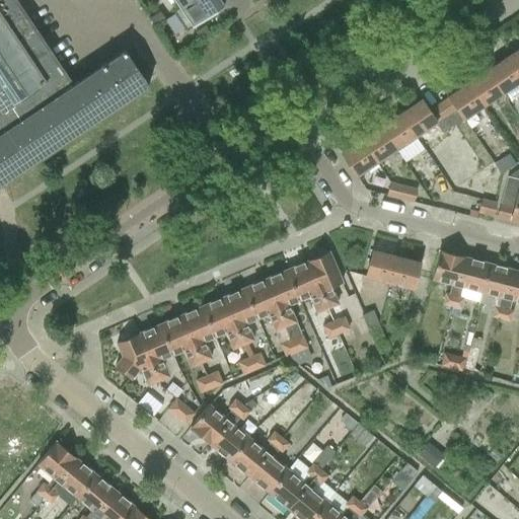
[(104,64),(72,85),(14,0),(0,0),(0,184),(113,109),(122,103),(146,86),(145,85),(123,52),(104,64)]
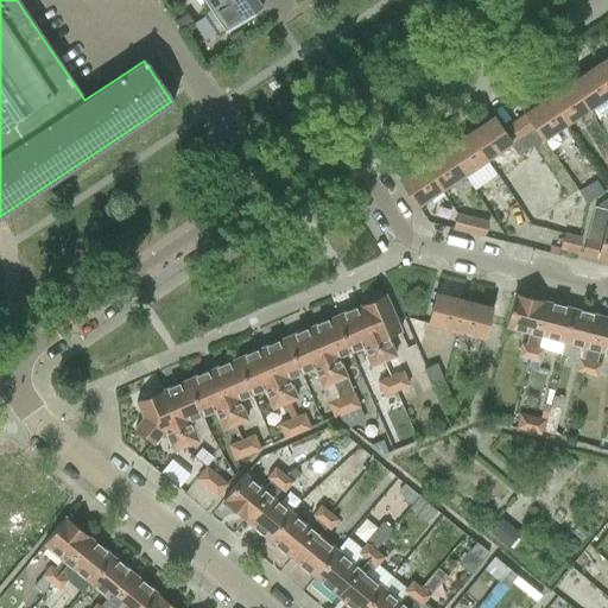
[(202,0),(206,4),(209,8),(210,11),(225,0),(202,0)]
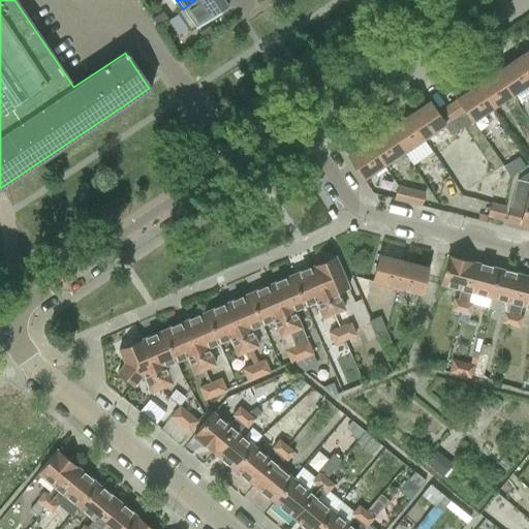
[(182,7),(176,11),(177,13),(189,32),(228,6),(223,0),(195,0),(183,9),(182,7)]
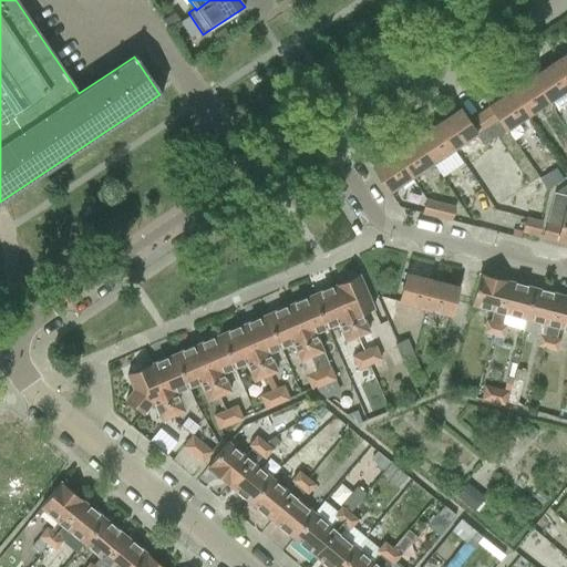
[(163,20),(167,28),(178,20),(174,13),(163,20)]
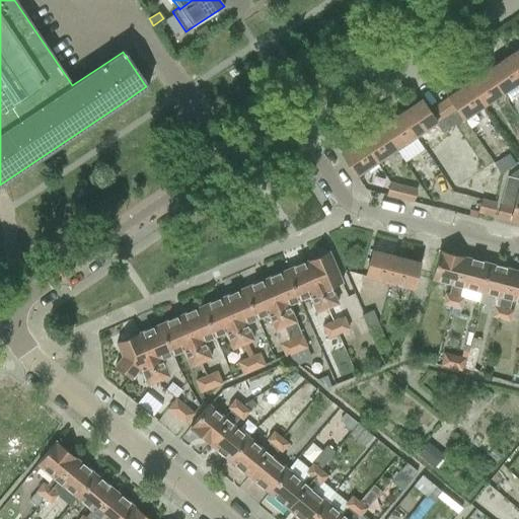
[(195,32),(200,39),(209,32),(205,25),(195,32)]
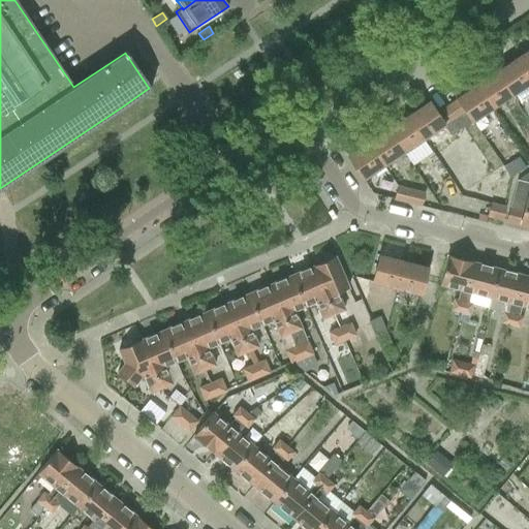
[(528,51),(516,59),(528,79),(528,51)]
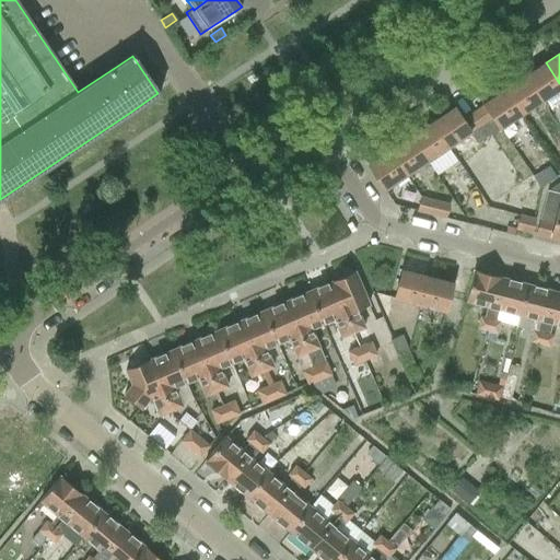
[(559,83),(546,62),(526,77),(544,102),(559,90),(559,83)]
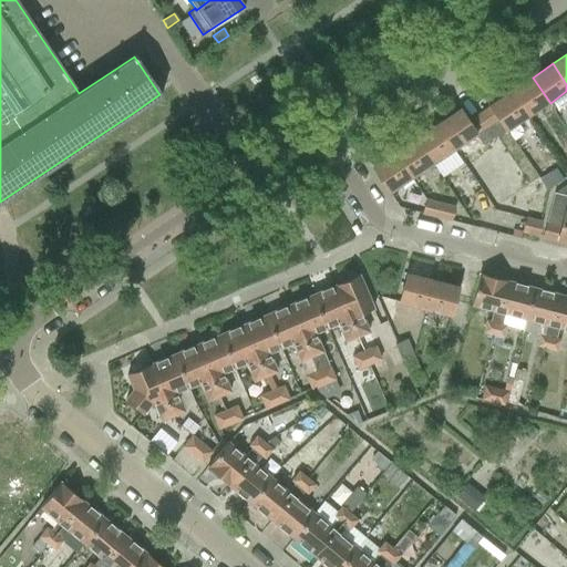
[(533,78),(511,92),(527,117),(550,103),(533,78)]
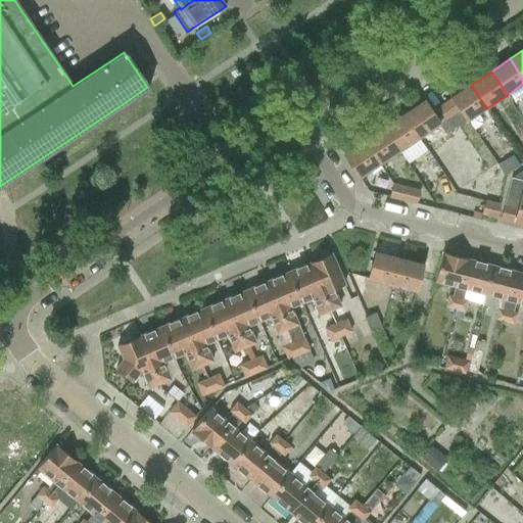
[(471,85),(452,98),(453,99),(467,122),(486,108),(471,85)]
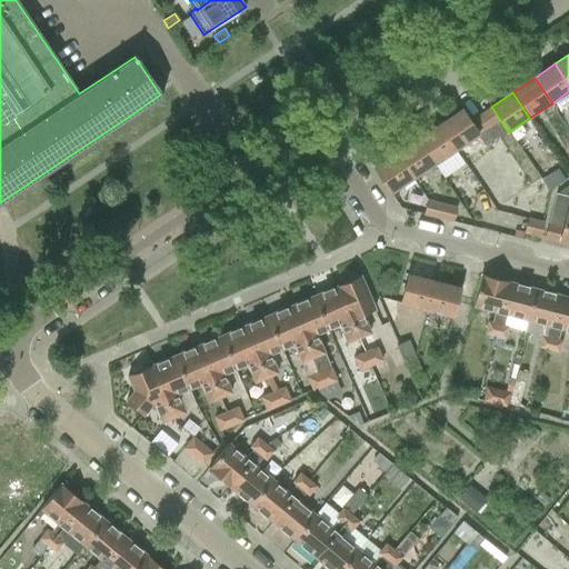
[(492,108),(481,116),(496,138),(506,132),(507,133),(508,132),(492,108)]
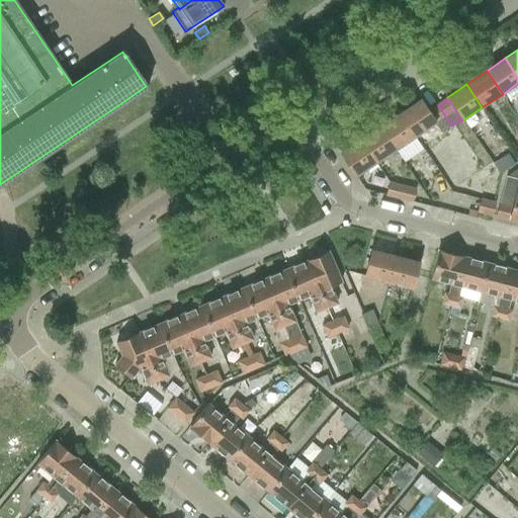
[(420,100),(399,114),(414,137),(431,125),(434,123),(435,122),(427,112),(420,100)]
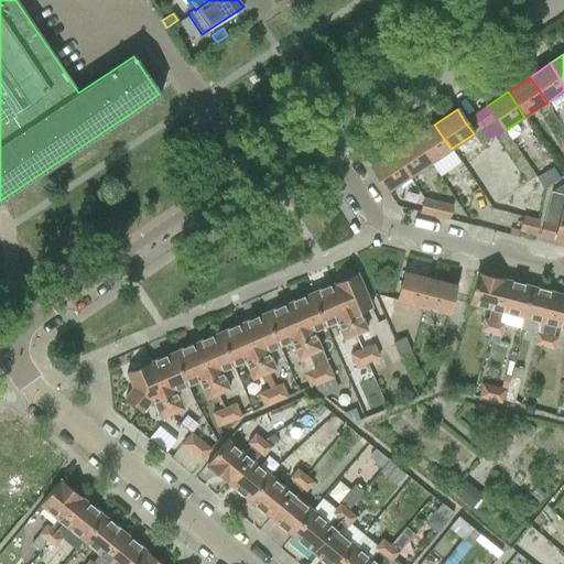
[(477,115),(465,122),(474,133),(480,144),(491,137),(477,115)]
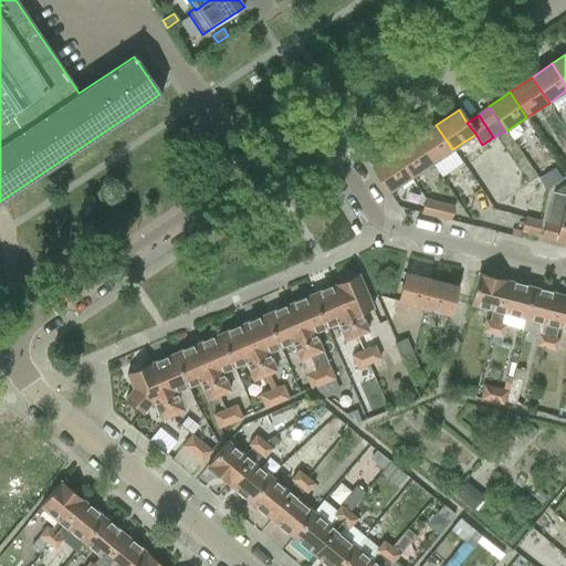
[(436,125),(415,139),(431,164),(452,149),(436,125)]
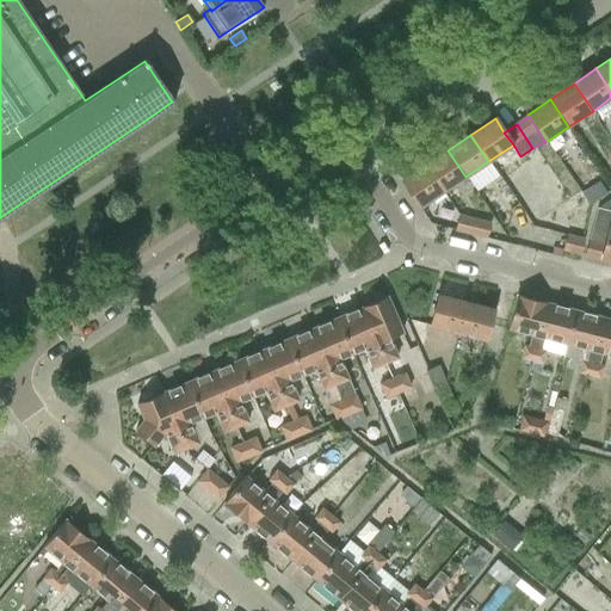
[(448,150),(425,165),(443,191),(466,177),(448,150)]
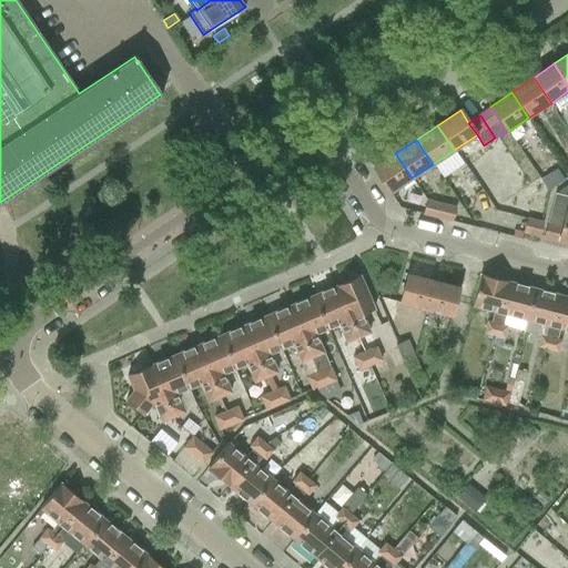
[(412,178),(395,153),(373,168),(389,193),(412,178)]
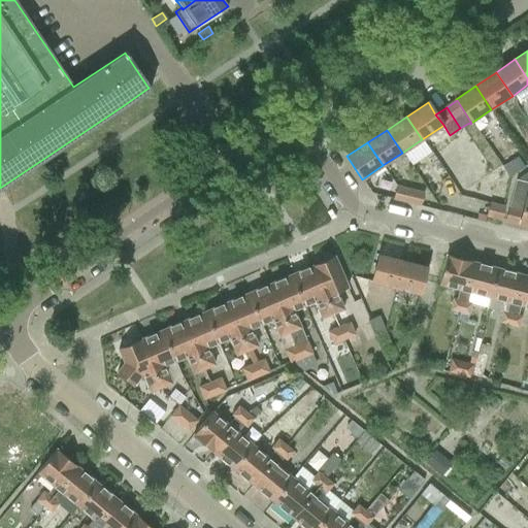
[(517,158),(502,167),(509,176),(524,167),(517,158)]
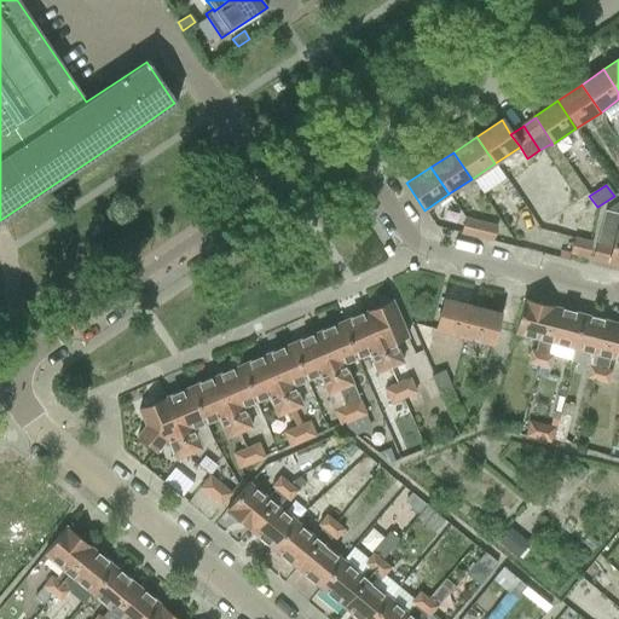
[(594,259),(618,265),(618,230),(617,230),(618,221),(618,214),(606,212),(594,259)]
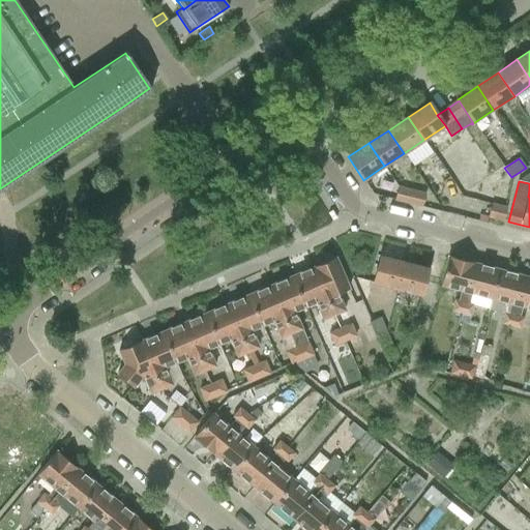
[(395,200),(409,203),(411,192),(399,188),(395,200)]
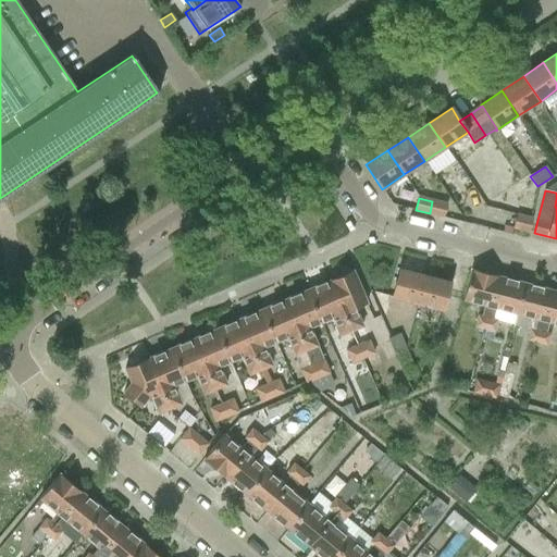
[(432,201),(430,213),(443,217),(446,205),(432,201)]
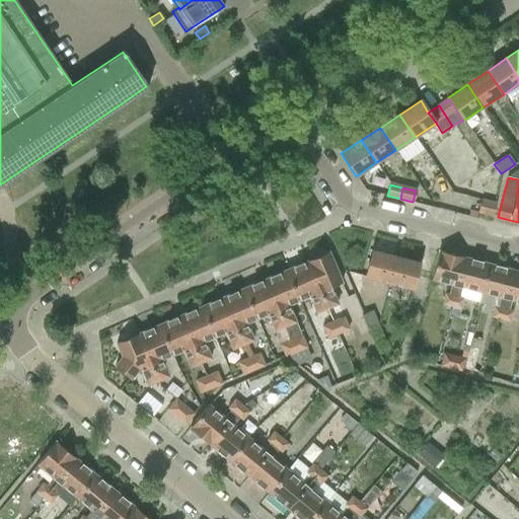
[(479,213),(492,216),(495,203),(483,200),(479,213)]
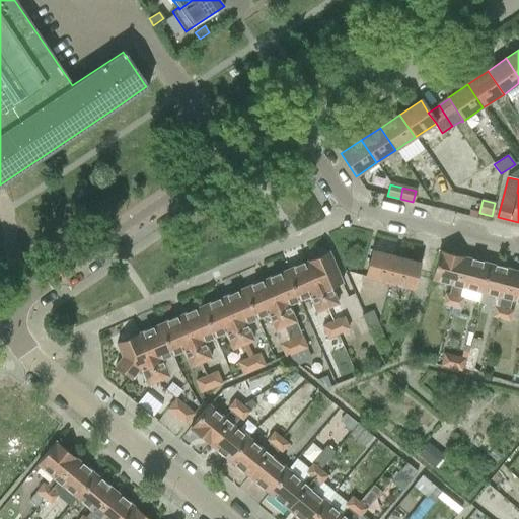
[(365,278),(388,284),(395,256),(372,250),(365,278)]
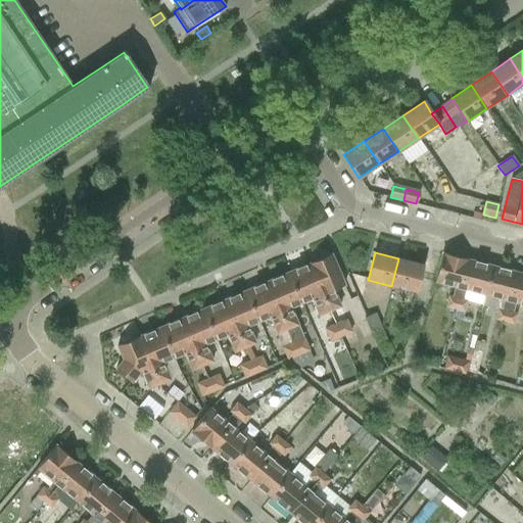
[(331,253),(310,263),(330,312),(341,306),(334,290),(343,286),(343,287),(345,286),(331,253)]
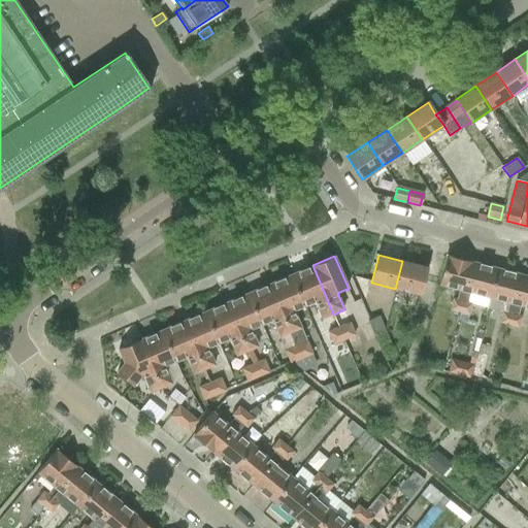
[(450,310),(459,312),(471,262),(447,256),(438,286),(458,291),(456,300),(453,299),(450,310)]
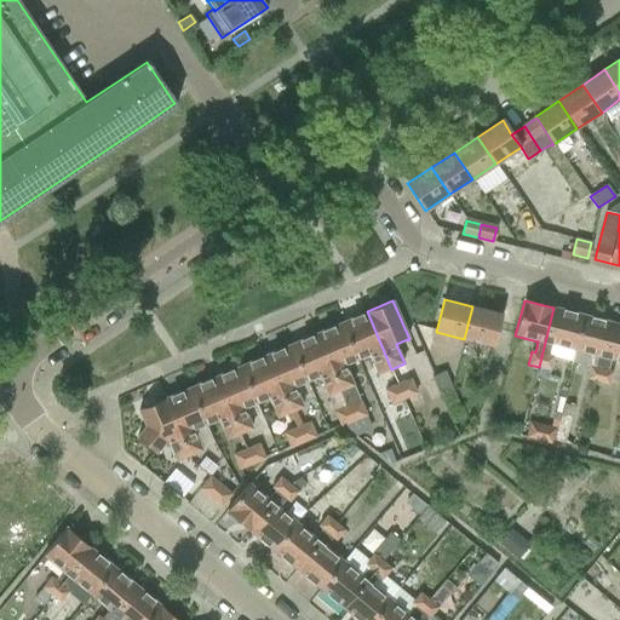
[(472,306),(464,339),(492,346),(500,314),(472,306)]
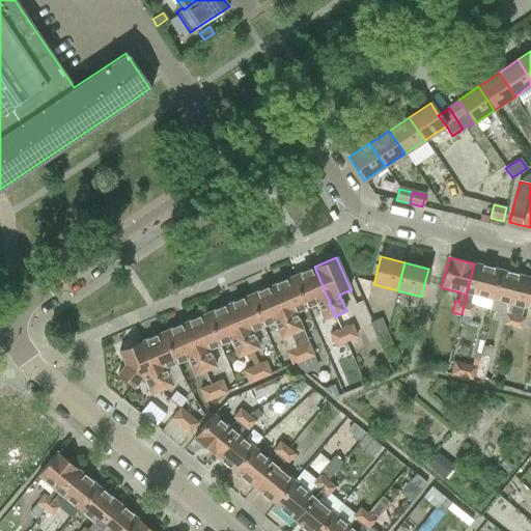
[(473,296),(492,301),(499,270),(474,263),(462,314),(471,316),(474,305),(471,305),(473,296)]
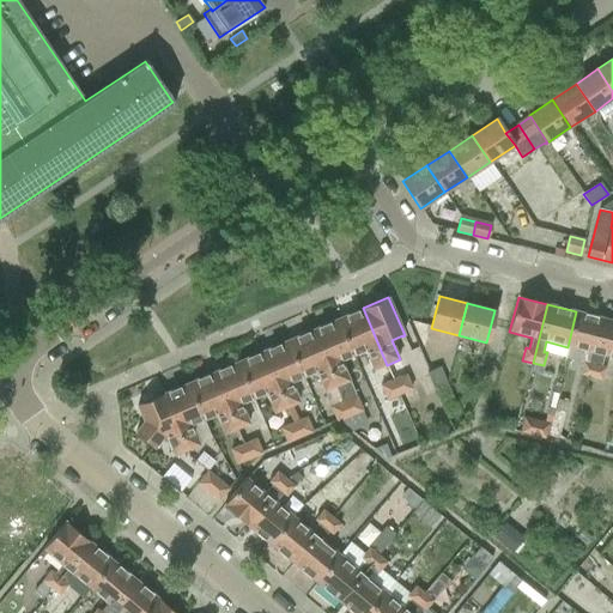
[(363,308),(338,319),(354,356),(365,351),(374,371),(387,365),(363,308)]
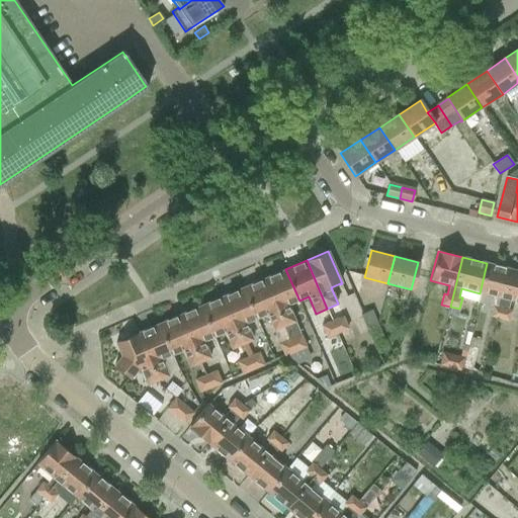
[(490,317),(499,319),(512,270),(487,263),(480,293),(499,298),(497,307),(493,306),(490,317)]
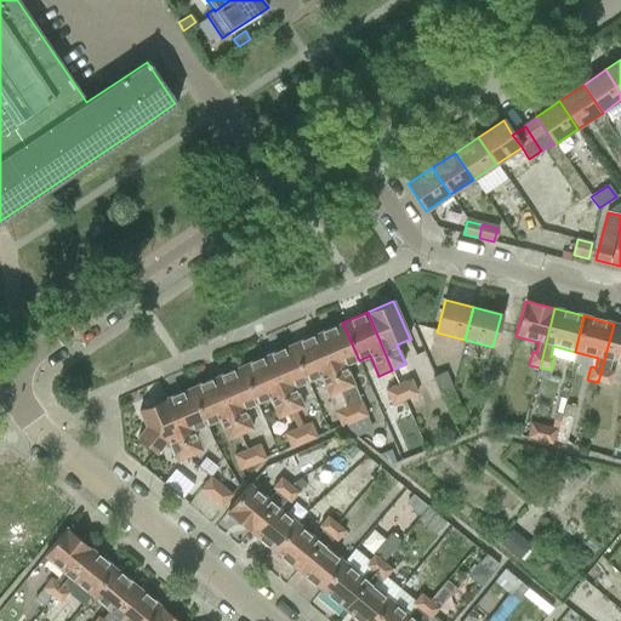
[(342,323),(317,334),(342,392),(354,386),(346,366),(359,360),(342,323)]
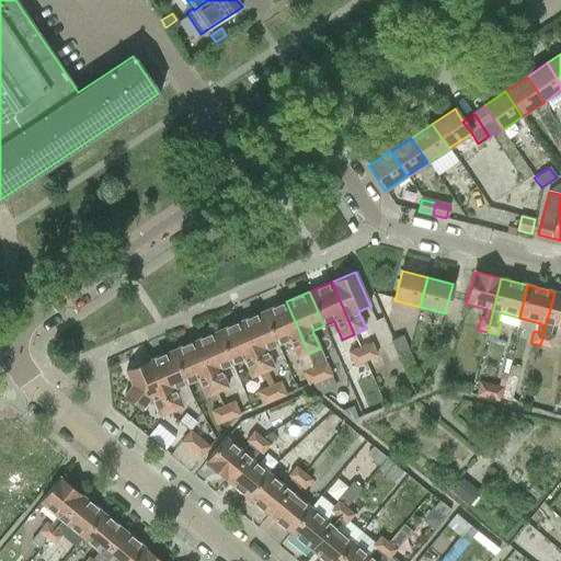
[(553,327),(560,328),(560,294),(554,293),(540,345),(551,348),(554,336),(550,335),(553,327)]
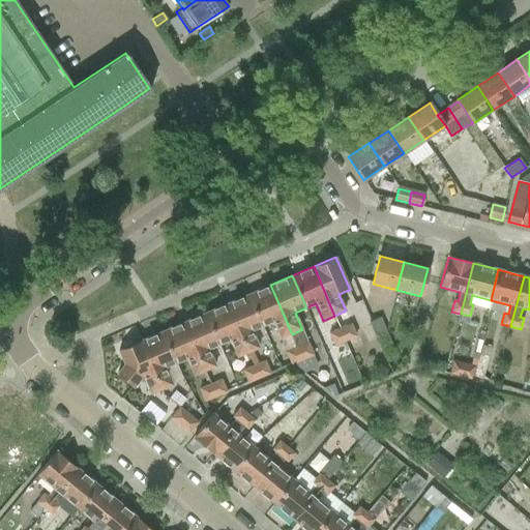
[(270,285),(248,294),(263,326),(272,322),(280,340),(292,334),(270,285)]
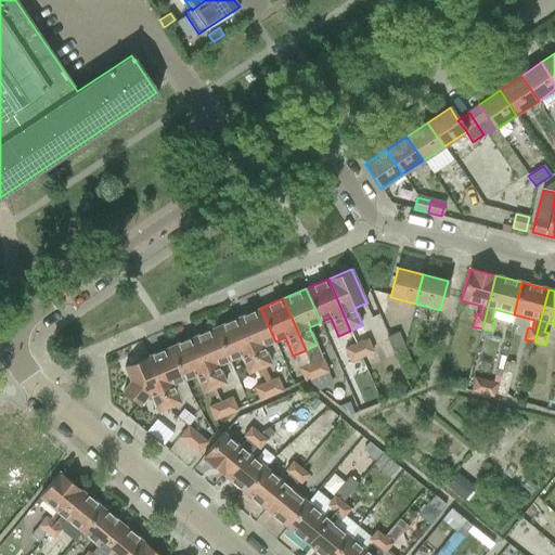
[(260,308),(239,318),(260,370),(271,364),(263,347),(275,341),(260,308)]
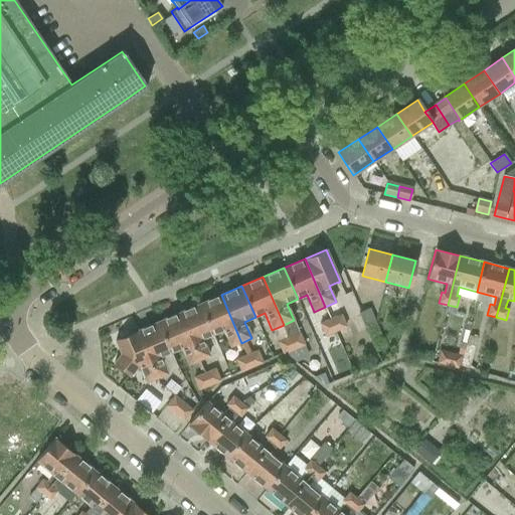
[(221,295),(200,304),(213,335),(223,331),(230,348),(241,343),(221,295)]
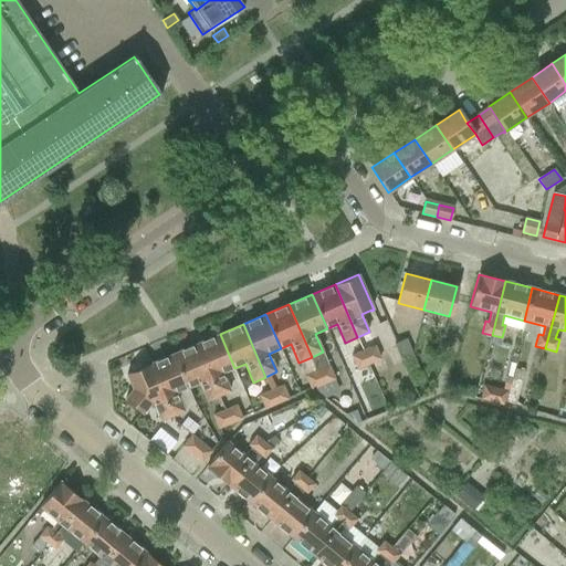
[(369,332),(357,337),(364,353),(376,347),(369,332)]
